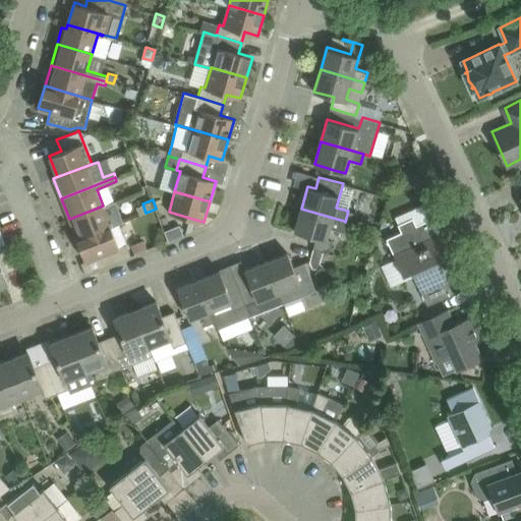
[(424,204),(410,210),(413,217),(397,224),(400,232),(386,238),(402,275),(411,271),(426,305),(453,293),(438,259),(447,254),(424,204)]
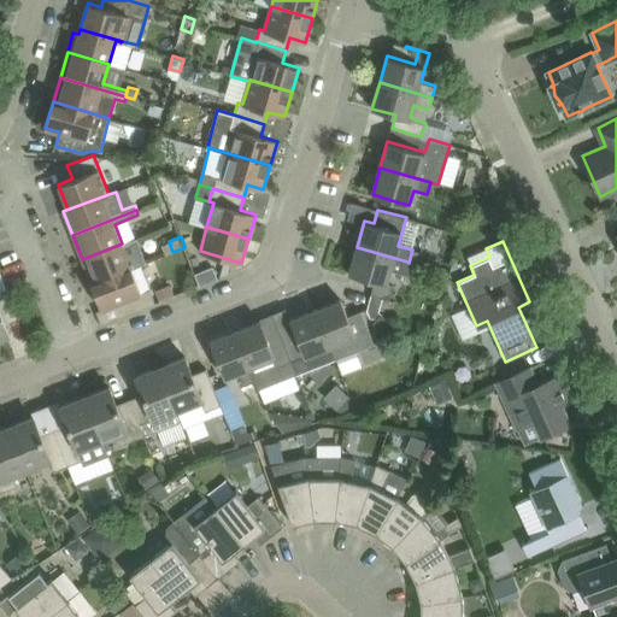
[(82,259),(92,285),(131,268),(122,244),(82,259)]
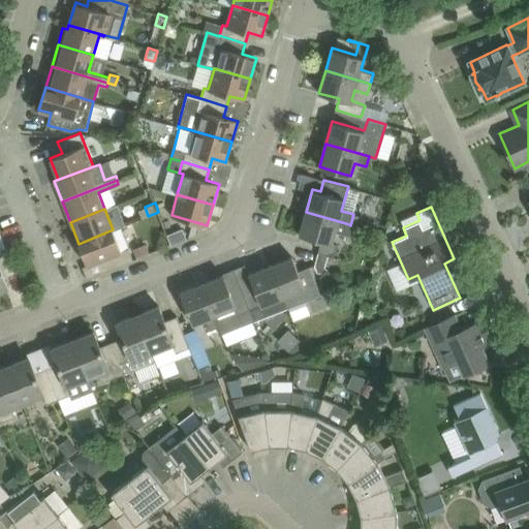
[(349,224),(306,212),(299,235),(321,241),(318,253),(325,255),(329,255),(334,257),(337,245),(331,243),(335,231),(347,235),(350,225),(349,224)]
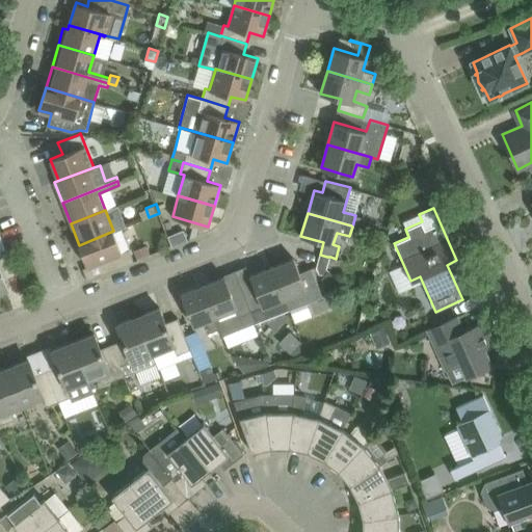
[(173,245),(187,239),(184,230),(168,236),(173,245)]
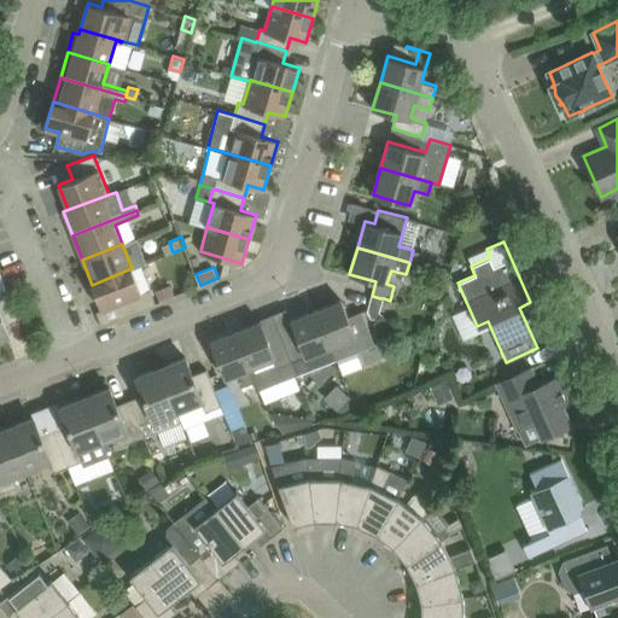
[(132,268),(92,285),(101,309),(115,304),(121,318),(156,303),(150,289),(141,292),(132,268)]
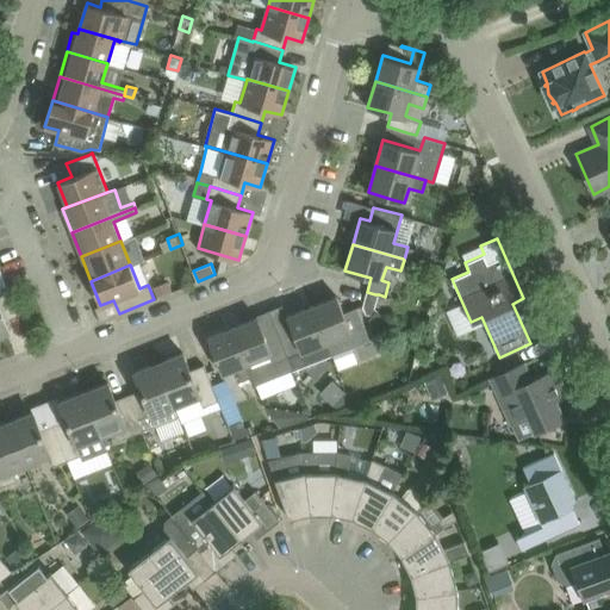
[(157,296),(172,290),(168,280),(154,286),(157,296)]
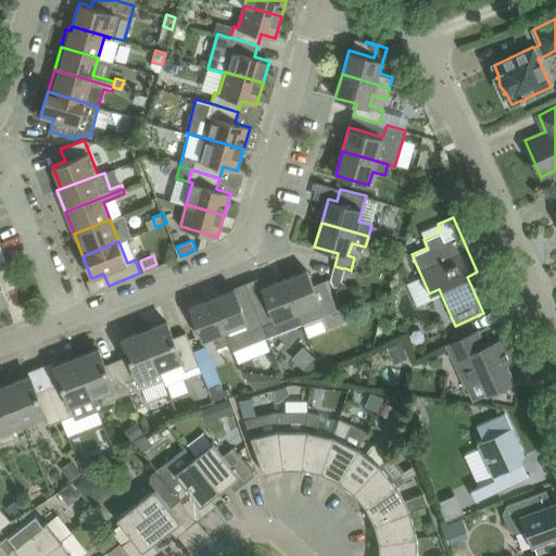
[(7,260),(0,262),(0,305),(9,303),(10,304),(11,304),(5,290),(16,286),(7,260)]
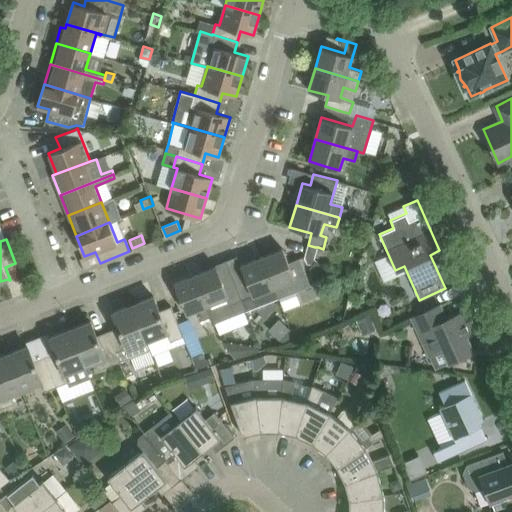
[(318,247),(315,257),(326,259),(328,250),(323,249),(318,247)]
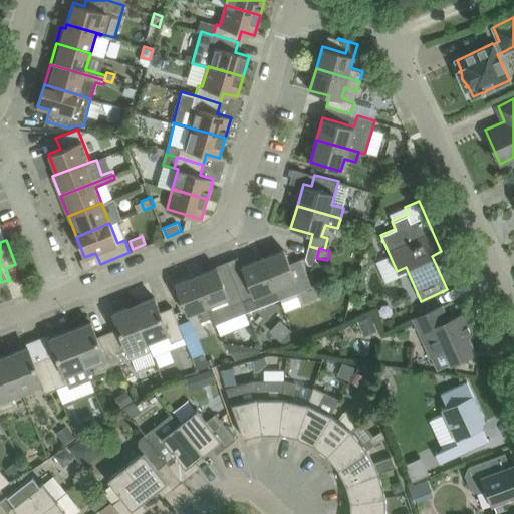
[(279,299),(288,295),(311,286),(300,259),(289,263),(284,249),(263,258),(279,299)]
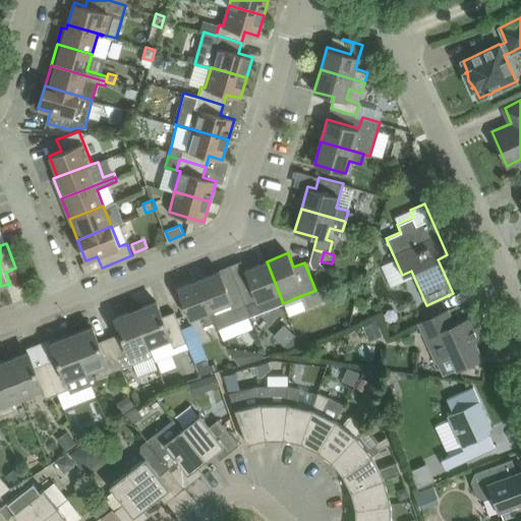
[(236,280),(250,315),(283,303),(267,262),(244,270),(247,276),(236,280)]
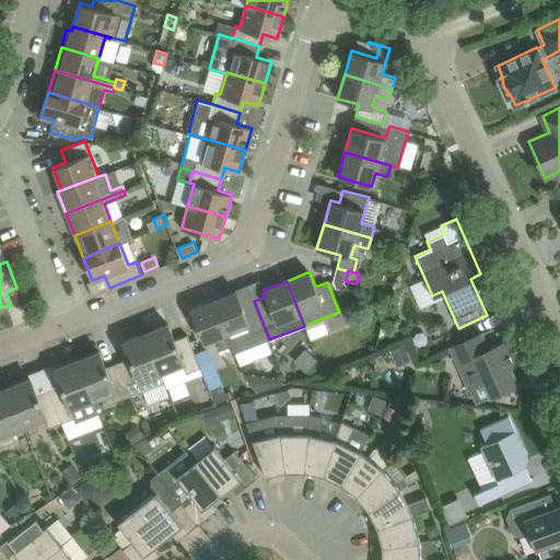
[(231,346),(232,346),(235,352),(269,339),(254,301),(243,305),(236,291),(213,300),(231,346)]
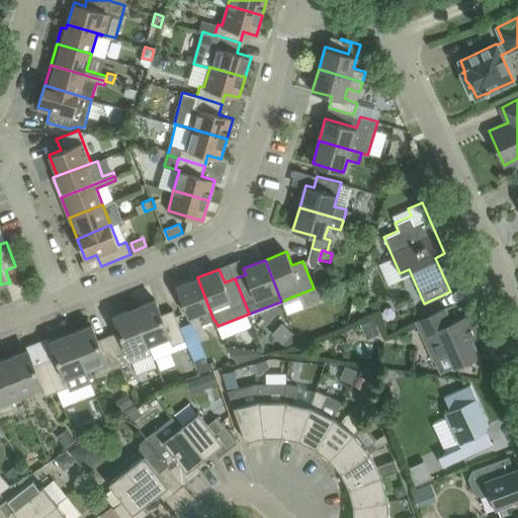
[(197,277),(176,286),(188,317),(200,312),(204,323),(213,320),(197,277)]
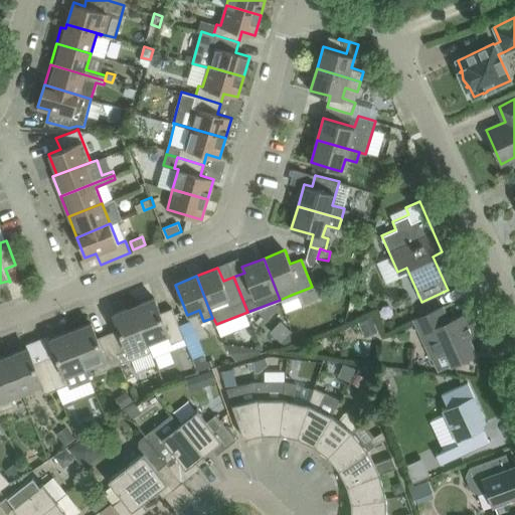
[(155,298),(134,306),(148,342),(168,334),(172,343),(184,338),(175,315),(163,319),(155,298)]
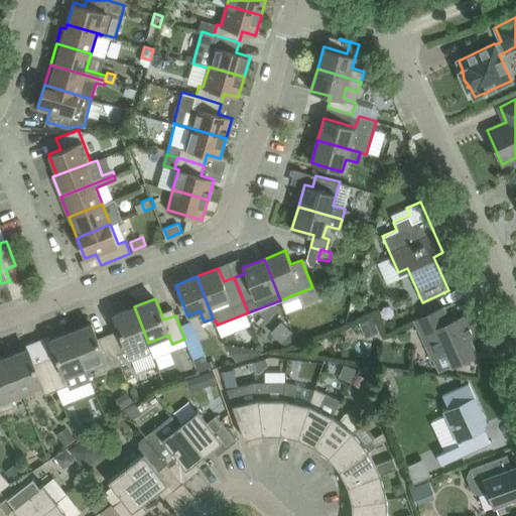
[(148,343),(134,306),(114,314),(122,336),(111,341),(121,364),(152,352),(148,343)]
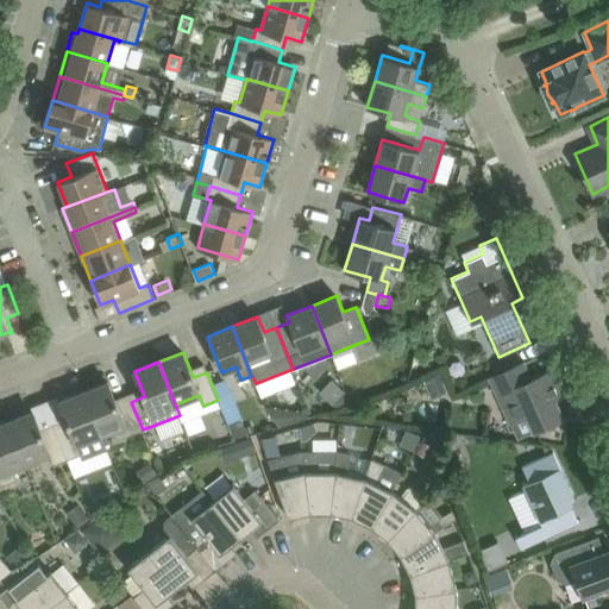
[(533,432),(541,427),(563,418),(556,399),(566,394),(556,368),(532,378),(523,362),(502,371),(490,377),(512,424),(526,416),(533,432)]
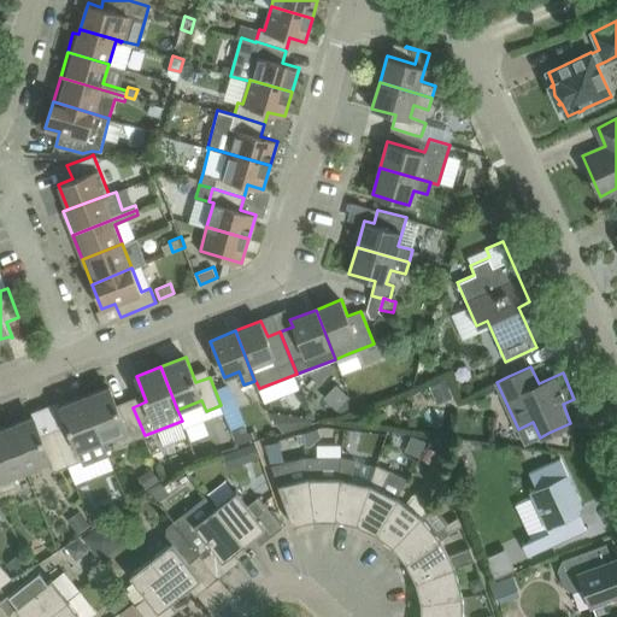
[(429,386),(436,404),(456,394),(447,377),(429,386)]
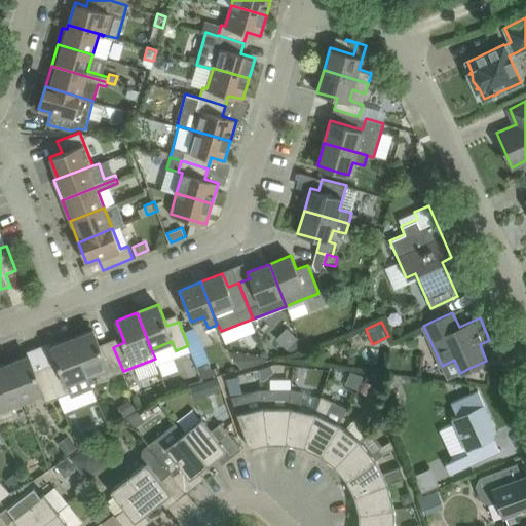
[(103,351),(94,330),(73,338),(87,375),(88,374),(99,370),(102,379),(123,371),(113,347),(103,351)]
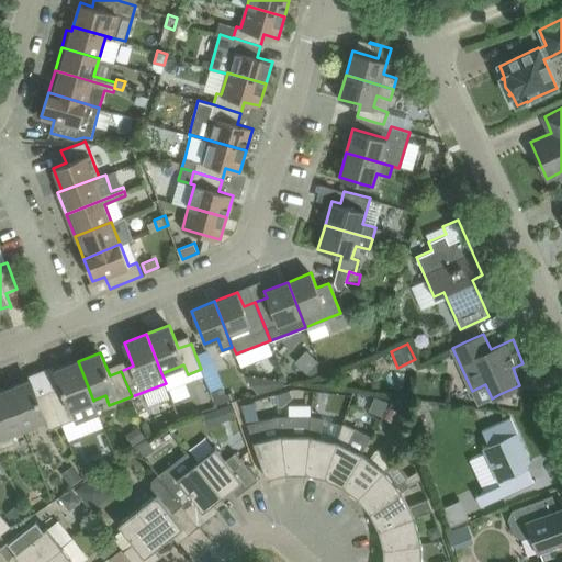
[(63,424),(76,418),(77,424),(99,415),(78,361),(55,370),(64,393),(53,397),(63,424)]
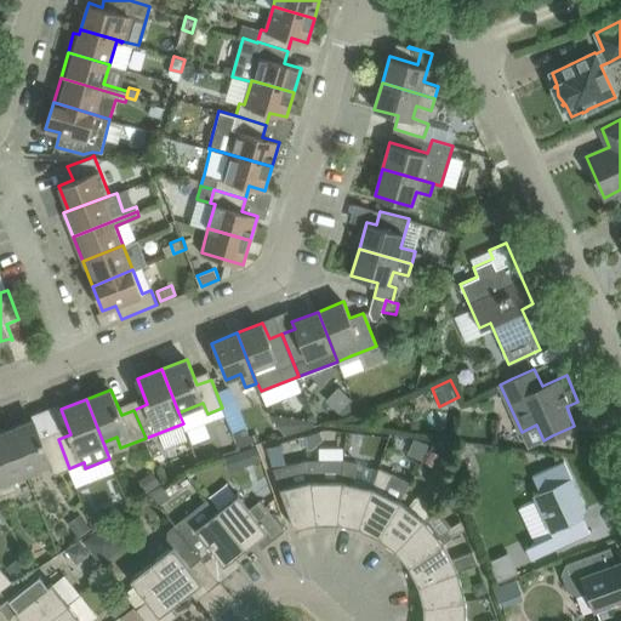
[(271,414),(286,434),(314,426),(313,419),(271,414)]
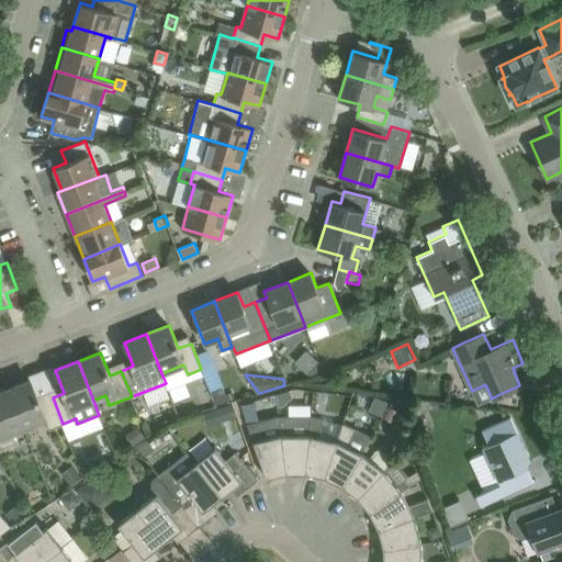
[(31,380),(9,389),(24,427),(45,419),(49,429),(63,424),(53,397),(41,403),(31,380)]
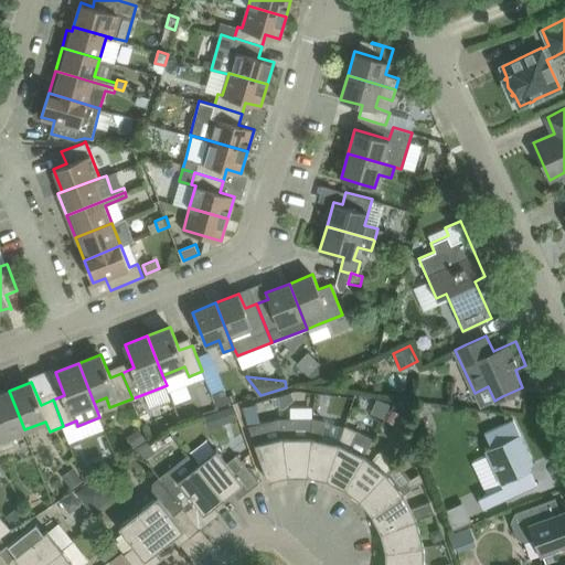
[(231,401),(225,388),(212,395),(217,406),(231,401)]
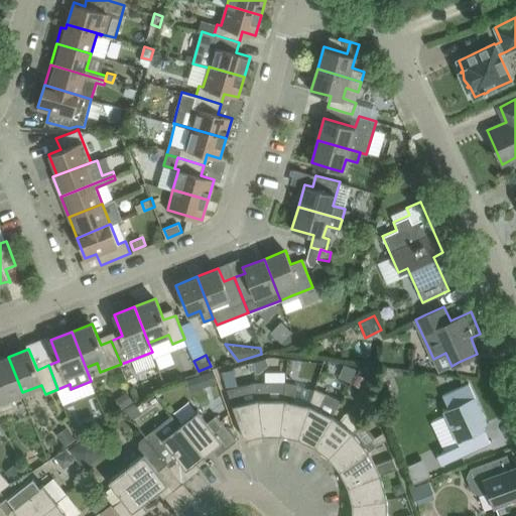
[(11,397),(22,392),(8,357),(0,359),(0,411),(14,406),(11,397)]
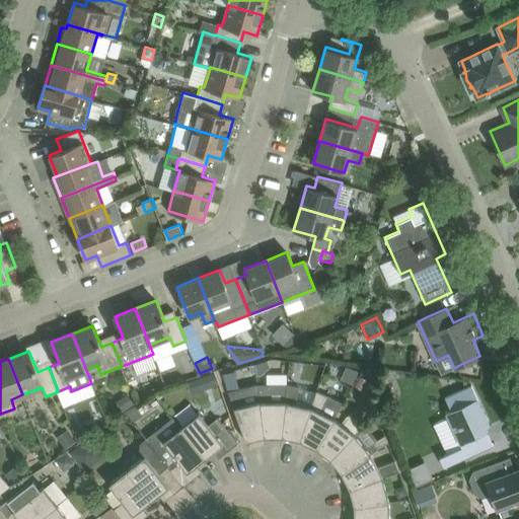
[(347,366),(341,378),(353,384),(359,371),(347,366)]
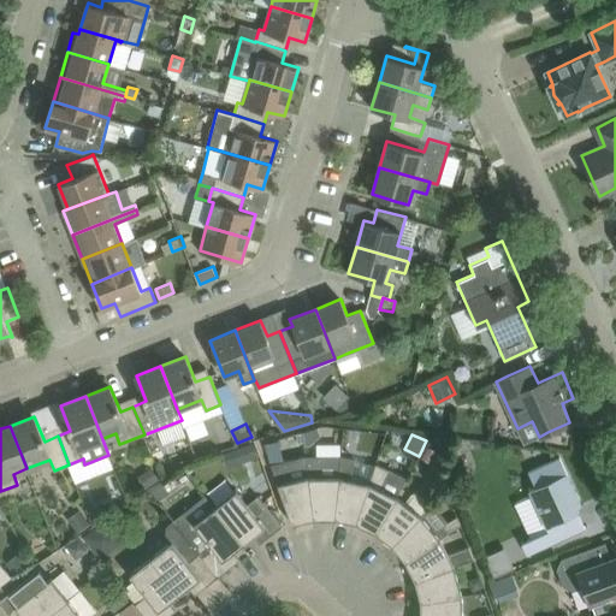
[(254,442),(237,448),(242,462),(259,456),(254,442)]
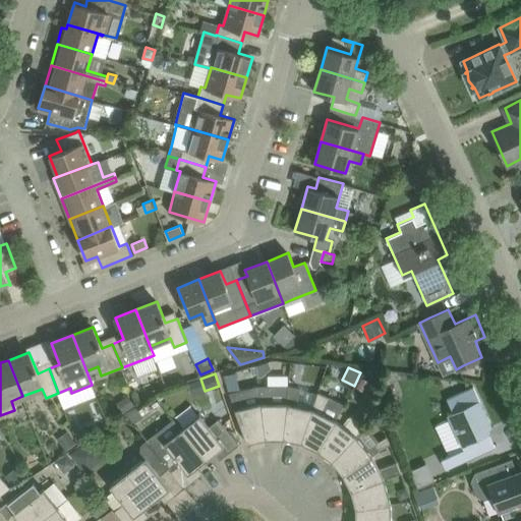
[(362,377),(356,387),(363,391),(368,381),(362,377)]
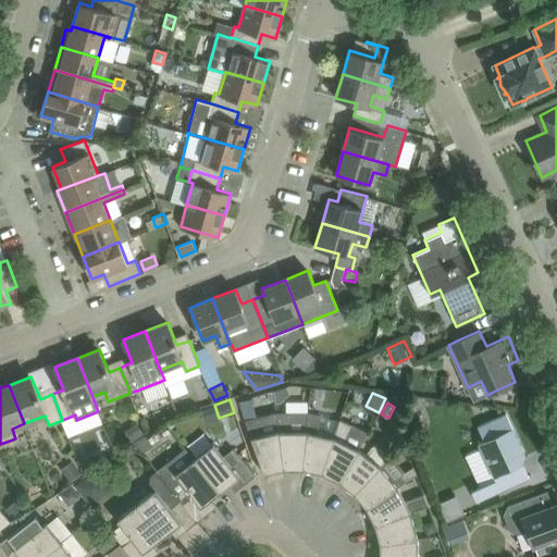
[(283,468),(276,411),(245,419),(264,473),(283,468)]
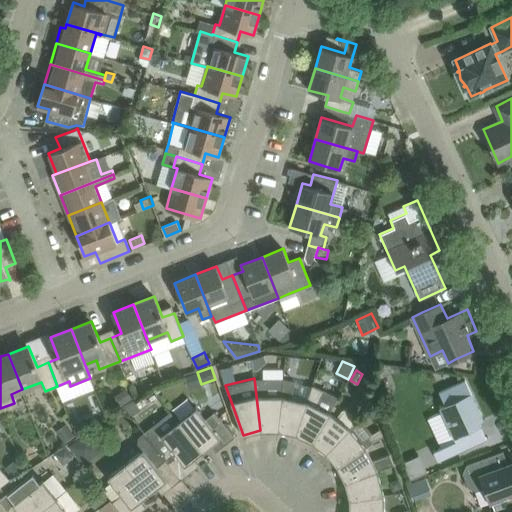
[(255,378),(254,378),(260,430),(278,430),(284,379),(283,379),(255,378)]
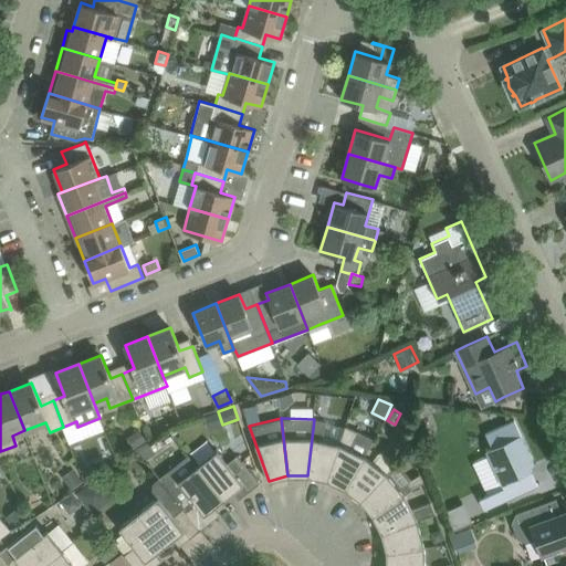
[(339,443),(322,440),(325,422),(314,419),(307,475),(326,480),(339,443)]
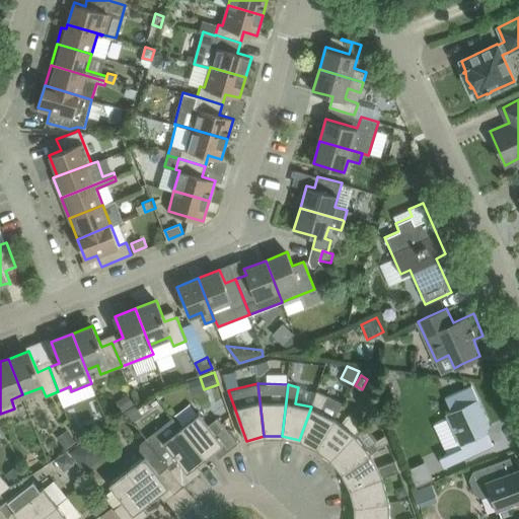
[(472,385),(453,393),(445,397),(451,410),(446,412),(462,446),(440,457),(444,466),(493,444),(485,427),(490,424),(472,385)]
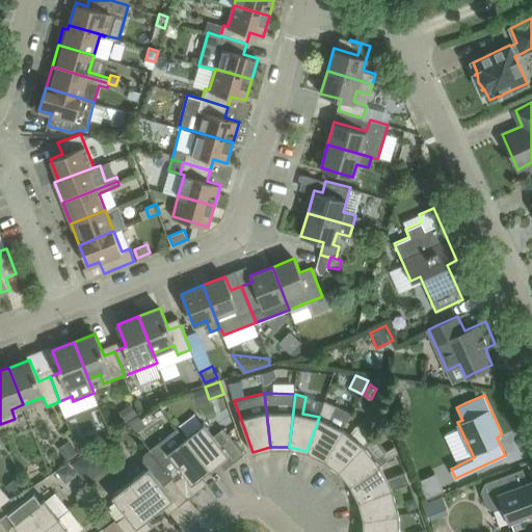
[(352,411),(337,405),(324,400),(319,417),(307,451),(323,459),(343,428),(352,411)]
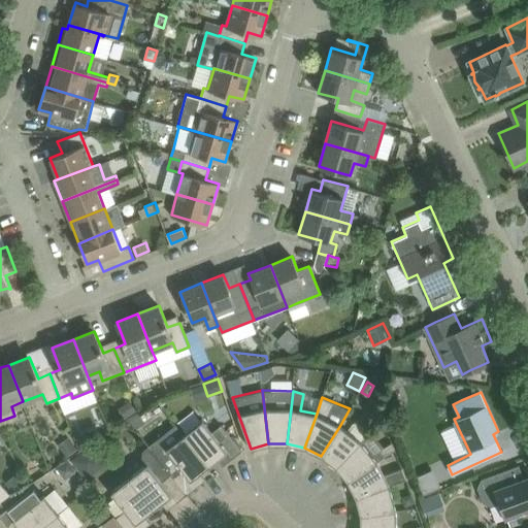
[(130,400),(119,407),(126,419),(137,410),(130,400)]
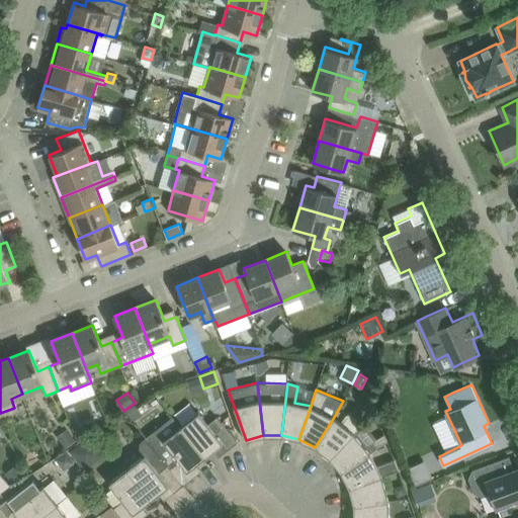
[(143,415),(137,405),(127,412),(134,421),(143,415)]
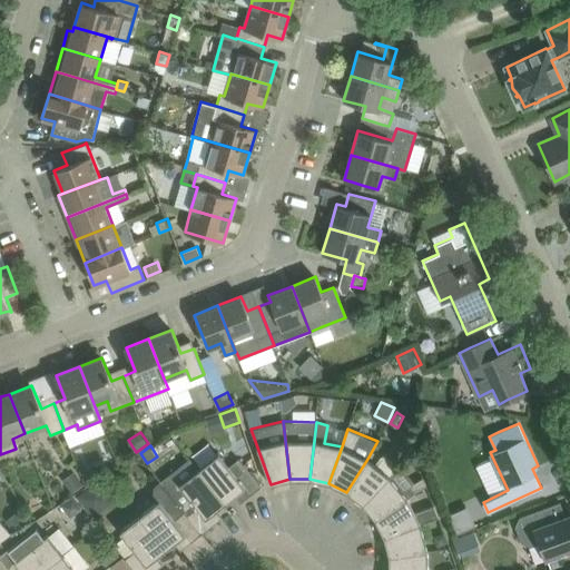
[(199,469),(225,502),(234,495),(237,499),(242,494),(245,499),(261,487),(239,459),(228,467),(218,453),(199,469)]
